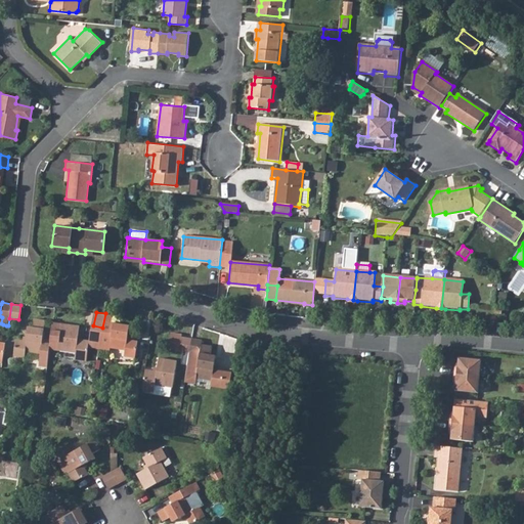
[(110,350),(111,346),(126,349),(124,355),(135,356),(137,340),(128,338),(130,325),(114,322),(116,316),(105,313),(102,328),(99,348),(110,350)]
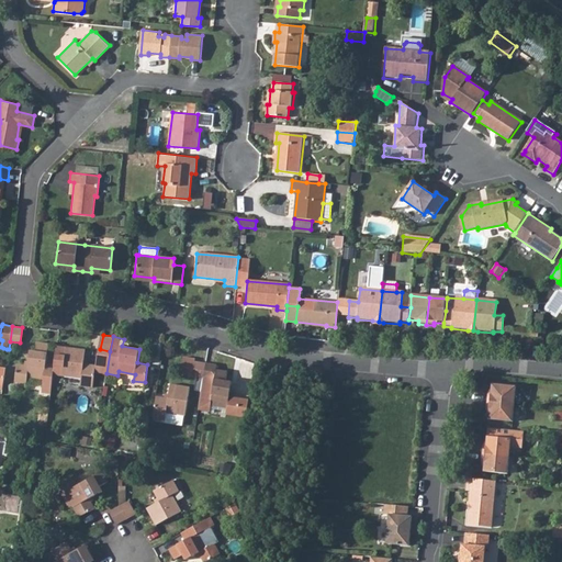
[(48,344),(36,341),(34,351),(29,350),(26,364),(15,363),(12,381),(24,383),(25,377),(44,379),(42,393),(51,394),(53,372),(54,363),(46,362),(48,346),(48,344)]
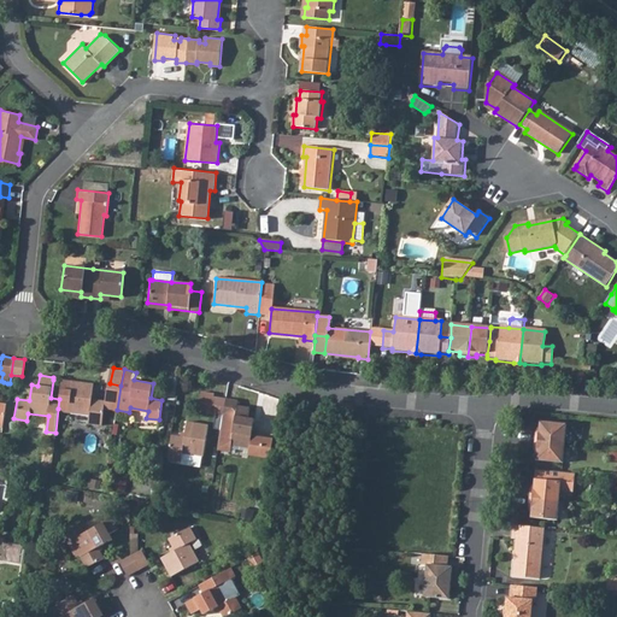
[(88,413),(87,421),(101,423),(105,400),(92,398),(94,382),(63,376),(62,382),(59,399),(58,409),(88,413)]
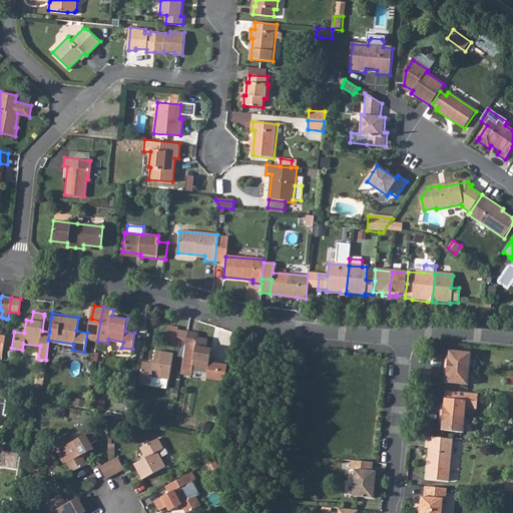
[(51,318),(44,316),(42,331),(49,332),(51,318)]
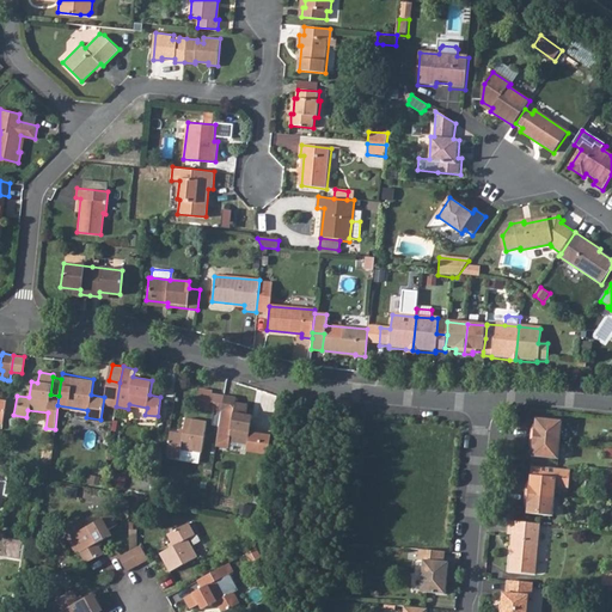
[(116,407),(120,383),(109,380),(105,405),(116,407)]
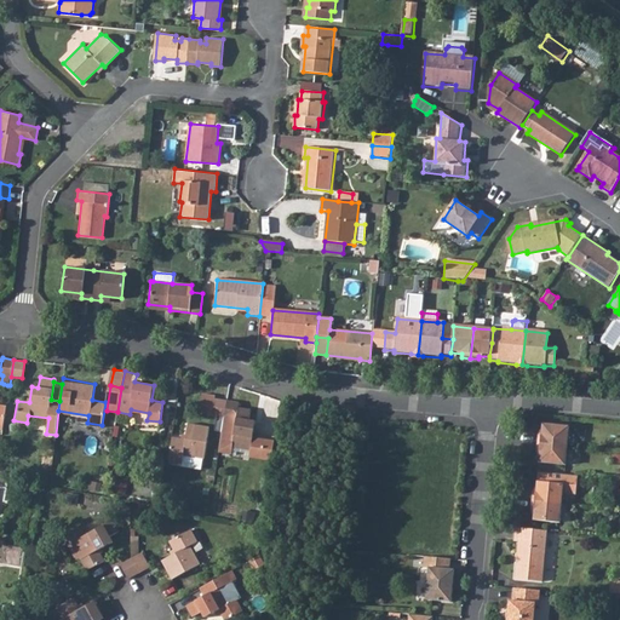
[(228,397),(217,396),(218,392),(205,390),(202,409),(225,413),(228,397)]
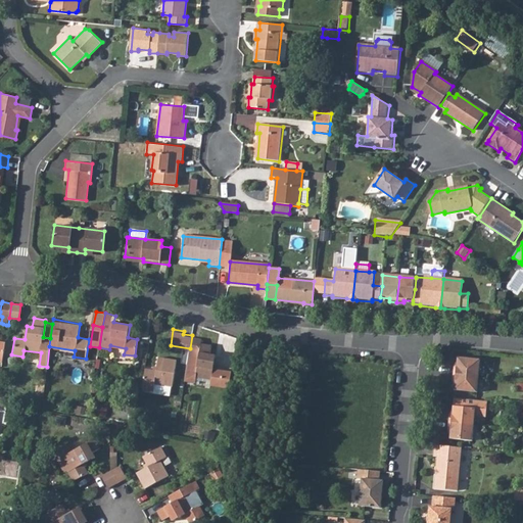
[(190,348),(185,379),(196,380),(197,374),(214,377),(211,383),(230,386),(233,369),(216,367),(219,352),(214,352),(215,344),(203,342),(203,337),(192,335),(190,348)]
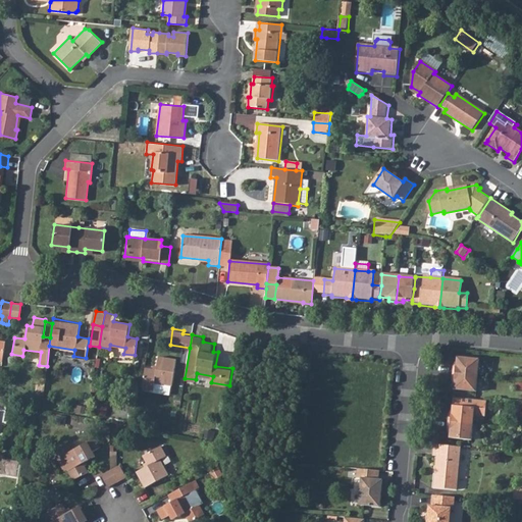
[(152,387),(153,380),(171,382),(175,357),(157,354),(155,367),(146,365),(143,386),(152,387)]
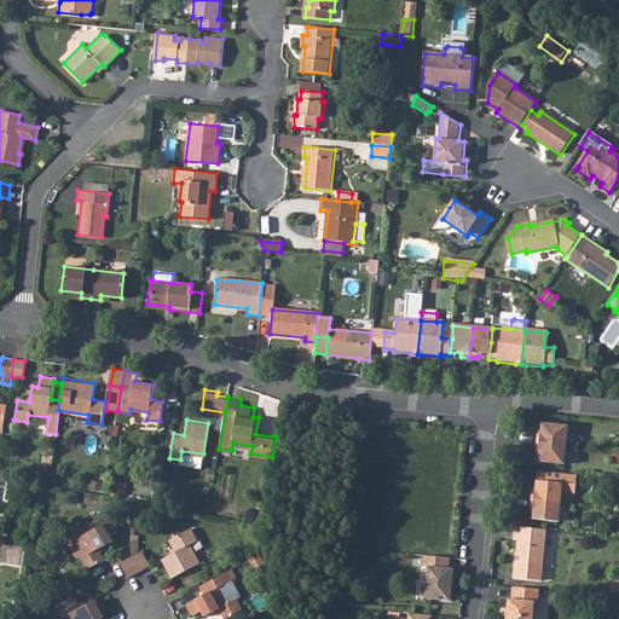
[(539,434),(538,443),(567,446),(570,427),(561,426),(543,424),(543,434),(539,434)]
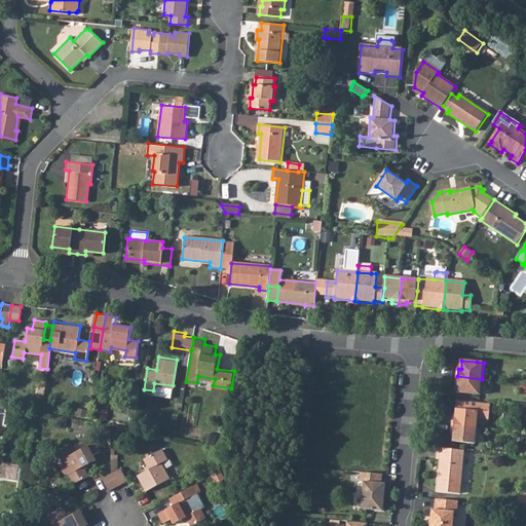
[(482,379),(457,376),(456,384),(459,384),(458,393),(481,396),(482,379)]
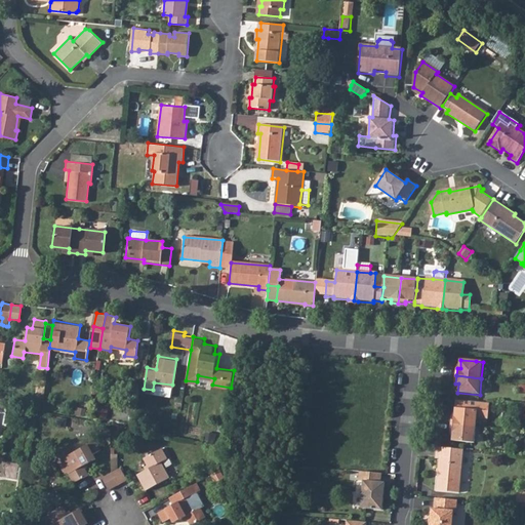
[(487,403),(457,400),(455,416),(452,416),(452,425),(477,427),(478,418),(489,419),(490,403),(487,403)]
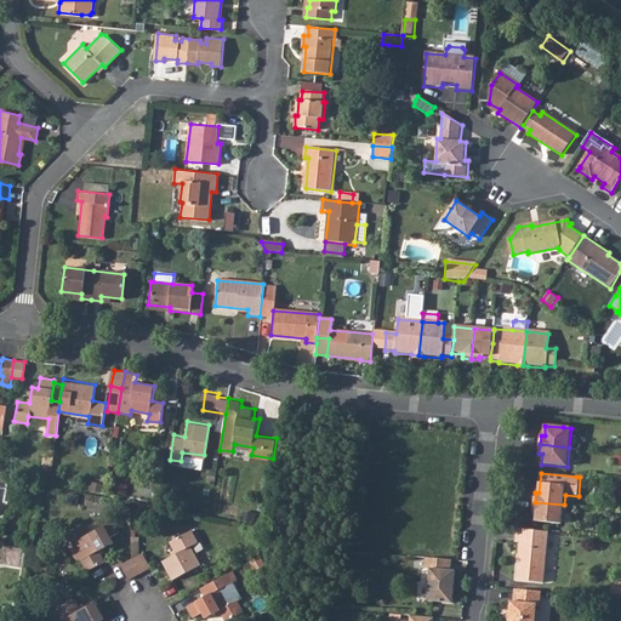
[(564,505),(535,502),(534,512),(537,512),(536,522),(562,524),(564,505)]
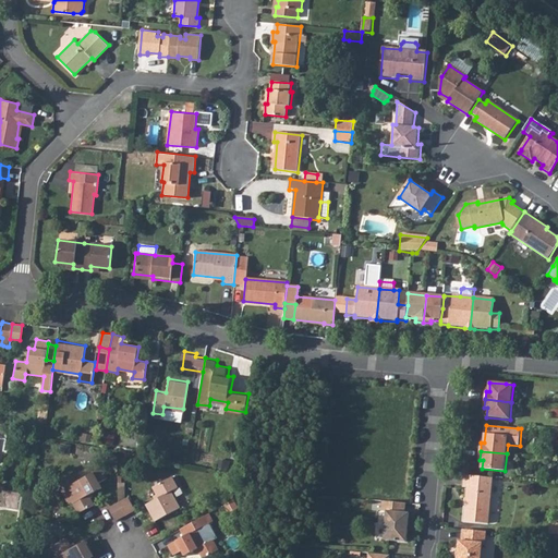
[(67,499),(72,500),(77,511),(93,504),(87,493),(100,486),(97,482),(107,476),(101,465),(80,476),(76,470),(61,477),(59,484),(67,499)]
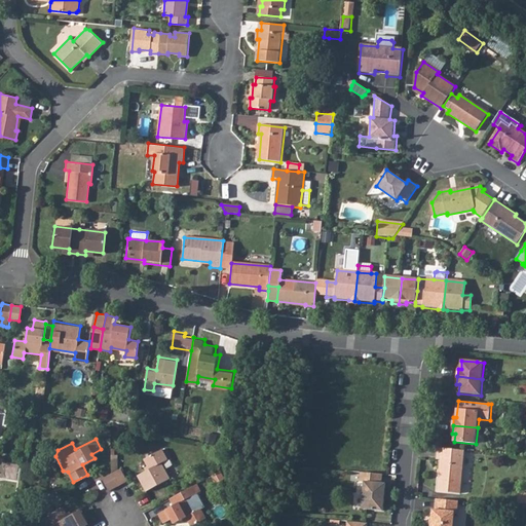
[(464,451),(438,448),(437,459),(441,460),(438,492),(460,494),(464,451)]
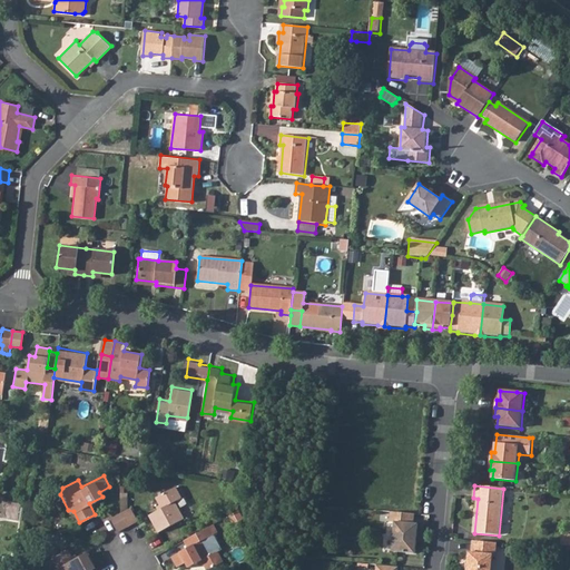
[(158,532),(185,519),(175,501),(183,497),(177,487),(156,497),(163,508),(149,514),(158,532)]
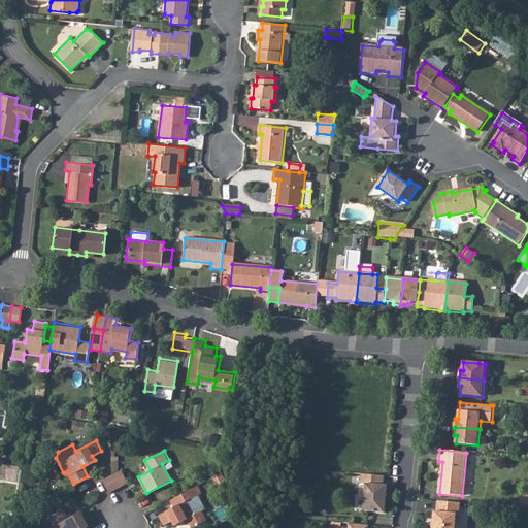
[(118,487),(126,483),(128,482),(122,469),(117,471),(111,474),(118,487)]
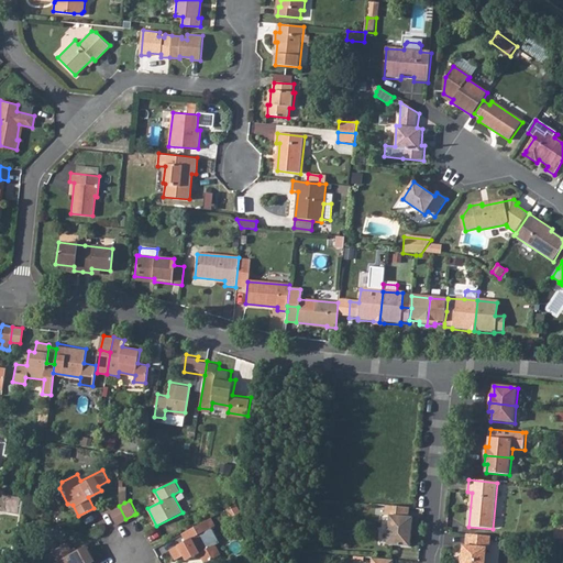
[(116,525),(125,519),(119,506),(109,511),(116,525)]
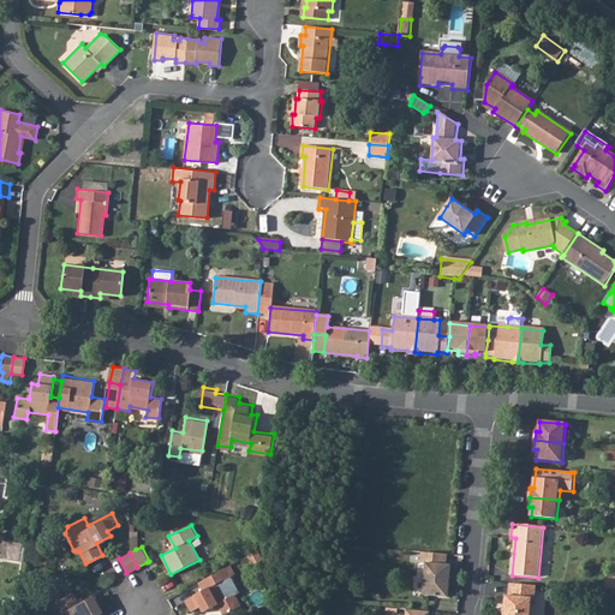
[(447,555),(422,553),(421,563),(425,563),(423,596),(447,598),(451,566),(447,565),(447,555)]
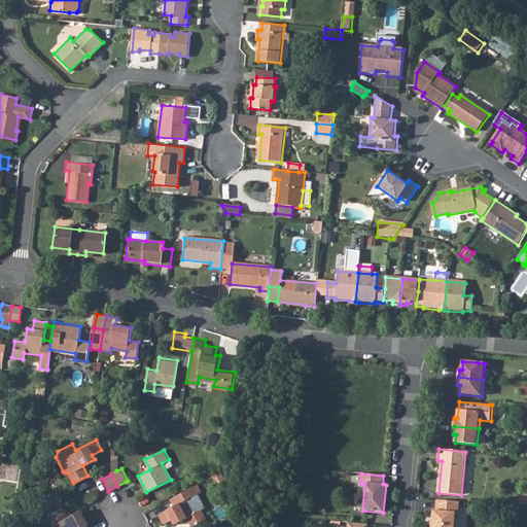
[(194,487),(170,499),(173,506),(159,515),(164,525),(173,521),(175,525),(187,519),(191,526),(208,519),(202,508),(195,513),(187,499),(197,494),(194,487)]
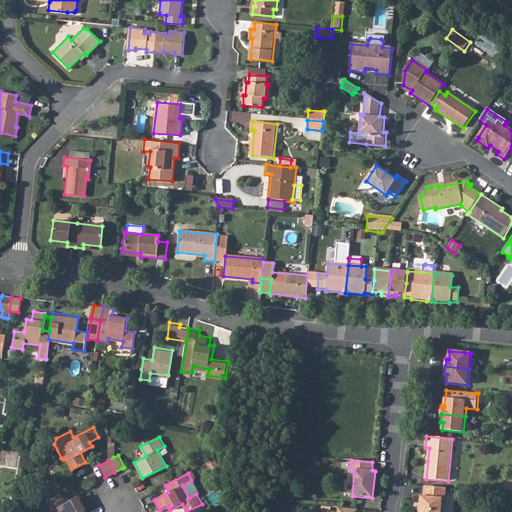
[(447,488),(425,486),(424,497),(422,496),(420,511),(441,511),(443,499),(446,499),(447,488)]
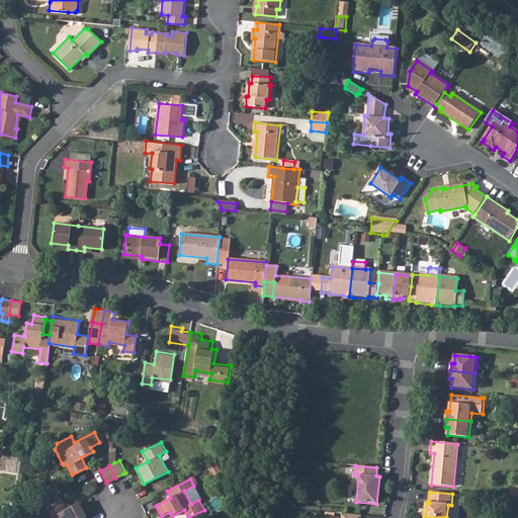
[(87,517),(78,500),(67,506),(62,498),(46,506),(51,516),(47,517),(87,517)]
